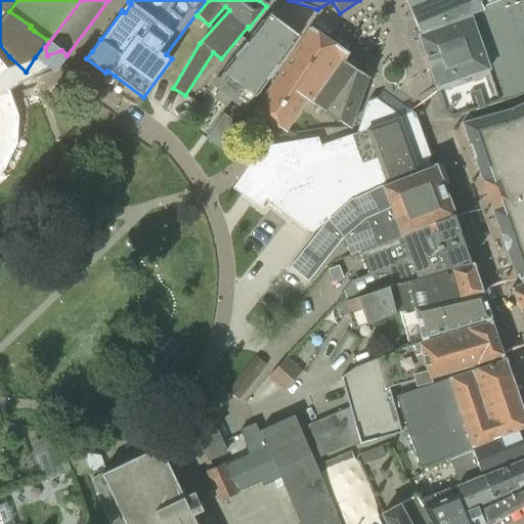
[(408,0),(423,32),(482,11),(481,8),(501,0),(408,0)]
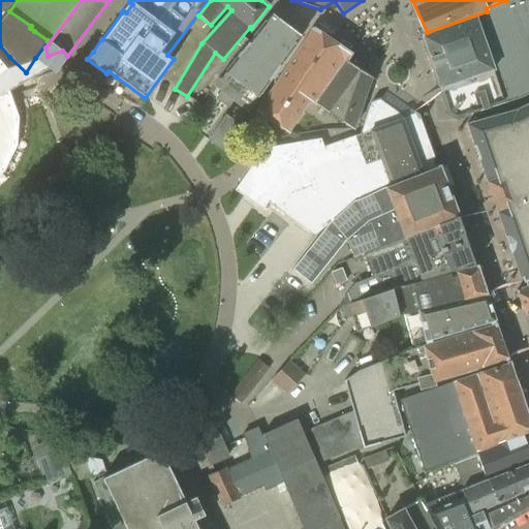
[(462,21),(427,33),(424,35),(426,39),(450,114),(458,117),(461,116),(462,117),(463,117),(465,116),(519,98),(528,92),(528,0),(506,0),(486,8),(487,11),(488,13),(462,21)]
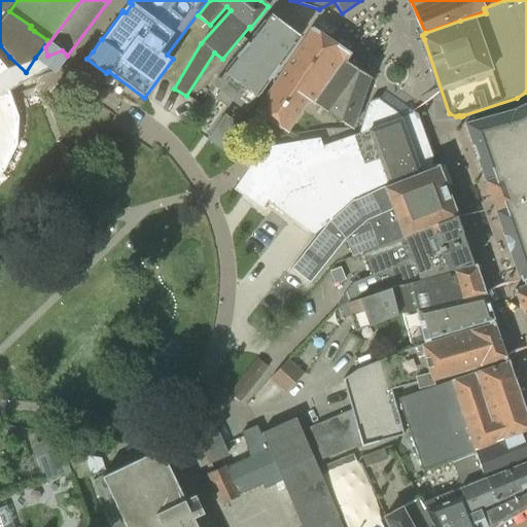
[(220,91),(215,98),(230,108),(207,140),(226,153),(244,129),(237,125),(246,110),(303,32),(273,9),(213,85),(220,91)]
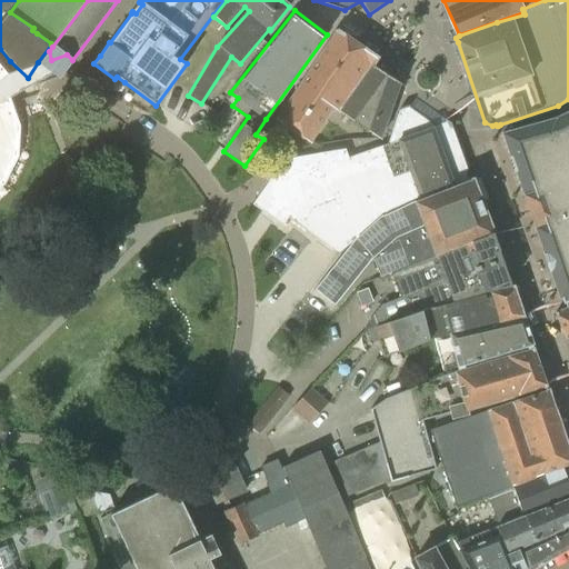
[(371,66),(372,67),(377,58),(338,32),(333,39),(278,121),(309,142),(332,107),(340,112),(371,66)]
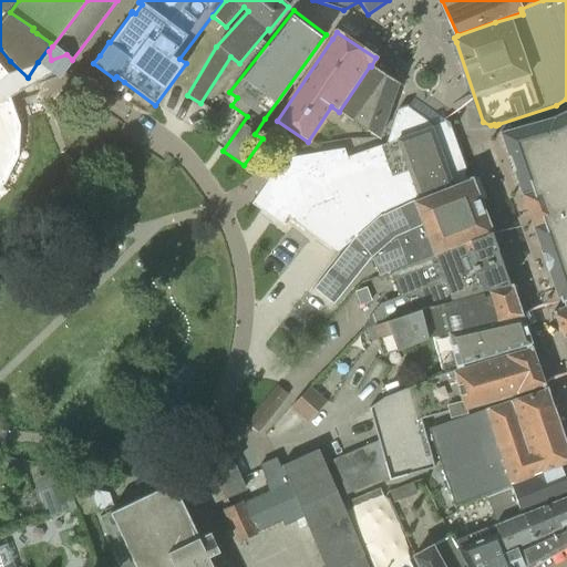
[(398,84),(371,66),(370,65),(339,112),(374,135),(378,138),(391,104),(398,84)]
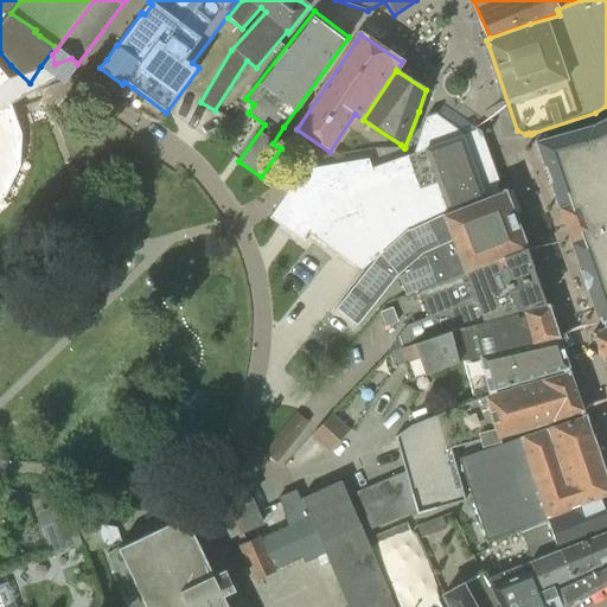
[(0,168),(2,164),(5,138),(0,125),(0,90),(10,82),(1,74),(0,71),(0,168)]
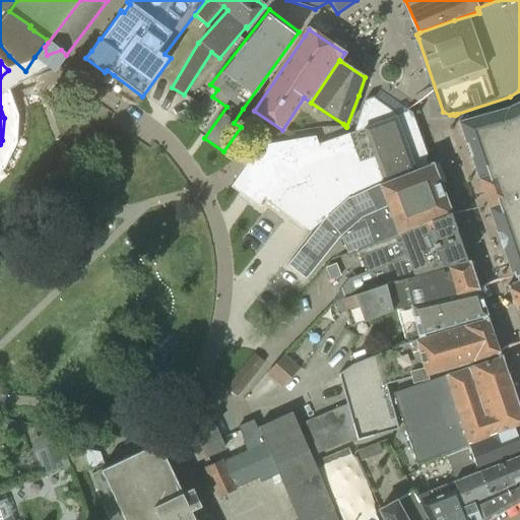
[(260,207),(264,200),(270,204),(308,232),(328,216),(347,199),(380,184),(429,166),(419,140),(409,113),(373,98),(365,100),(354,132),(319,145),(316,137),(260,147),(232,187),(240,193),(260,207)]
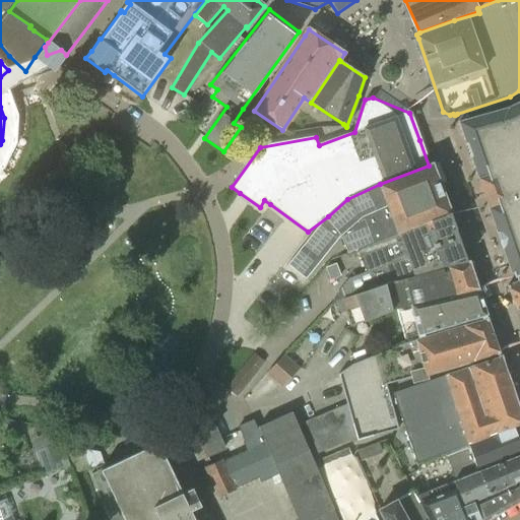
[(519,102),(507,109),(460,124),(466,143),(465,143),(466,145),(469,144),(472,153),(469,154),(470,156),(471,156),(496,230),(495,231),(502,250),(503,249),(511,272),(512,271),(514,277),(516,277),(517,281),(519,279),(519,102)]
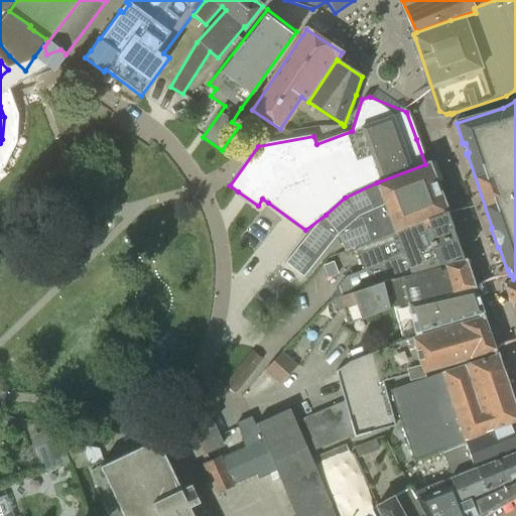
[(339,235),(345,250),(445,212),(427,164),(425,165),(378,183),(359,192),(347,199),(325,216),(310,234),(286,264),(303,278),(337,237),(339,235)]
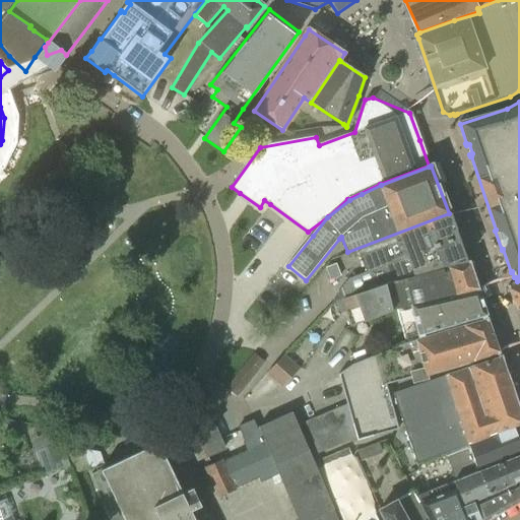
[(334,297),(336,302),(378,286),(404,279),(404,277),(412,275),(467,260),(449,213),(347,252),(347,253),(358,249),(366,272),(347,279),(334,297)]
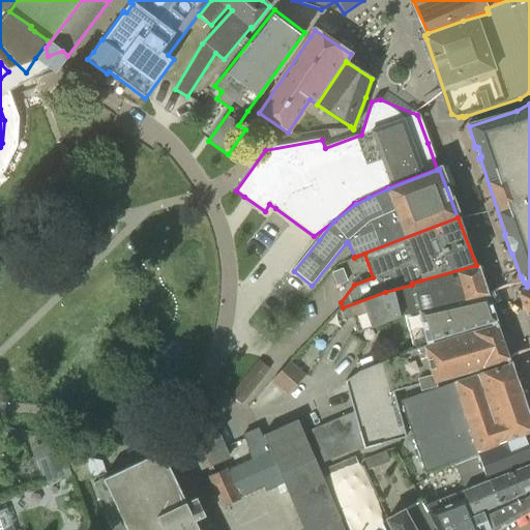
[(357,332),(404,316),(405,315),(432,308),(432,306),(486,296),(477,267),(413,287),(412,285),(385,292),(343,307),(347,320),(352,318),(357,332)]
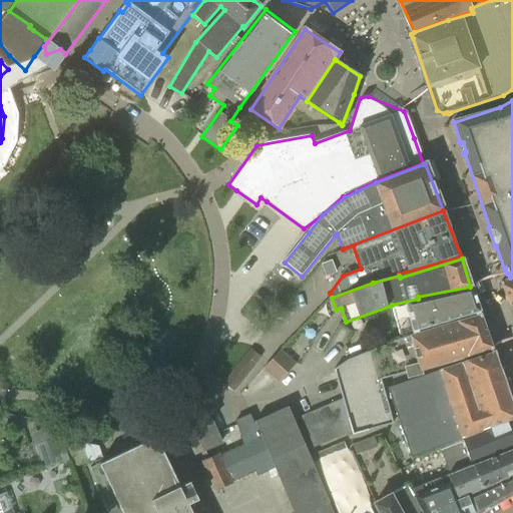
[(507,279),(500,283),(509,306),(512,304),(512,276),(510,278),(507,279)]
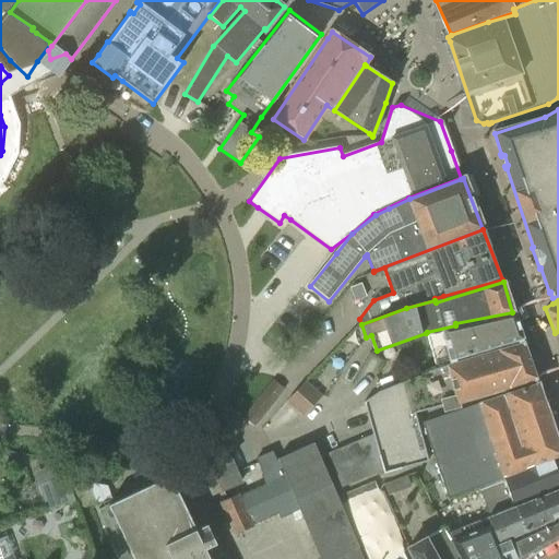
[(427,332),(426,333),(430,351),(448,346),(452,364),(521,343),(522,343),(512,312),(455,323),(455,325),(427,332)]
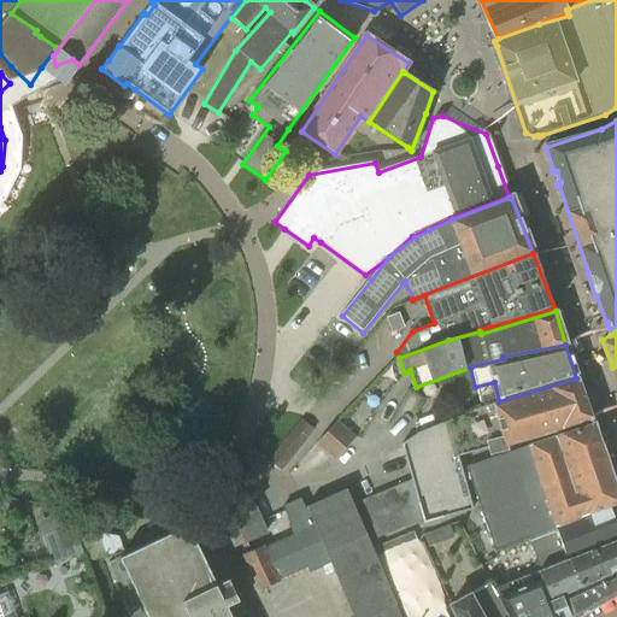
[(401,444),(411,480),(422,519),(422,522),(472,509),(458,457),(488,448),(488,450),(505,446),(592,419),(579,378),(576,380),(469,412),(417,433),(401,444)]
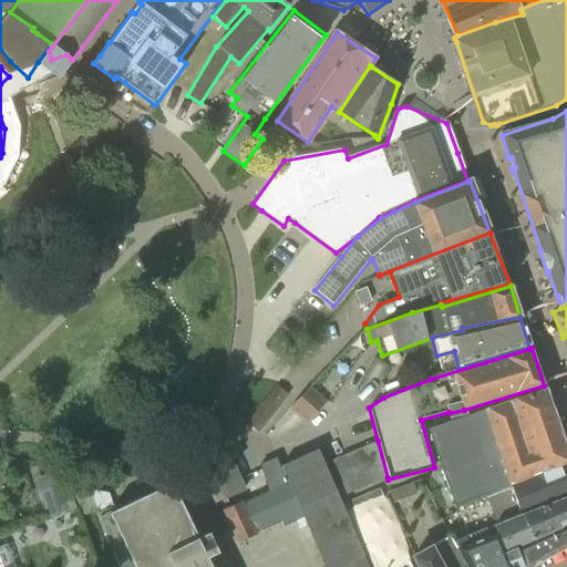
[(276,385),(246,424),(258,433),(288,395),(276,385)]
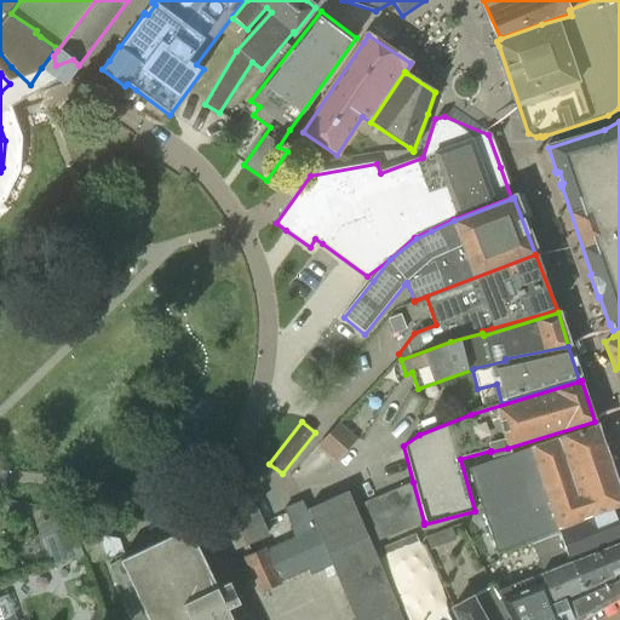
[(357,438),(338,423),(319,446),(337,461),(357,438)]
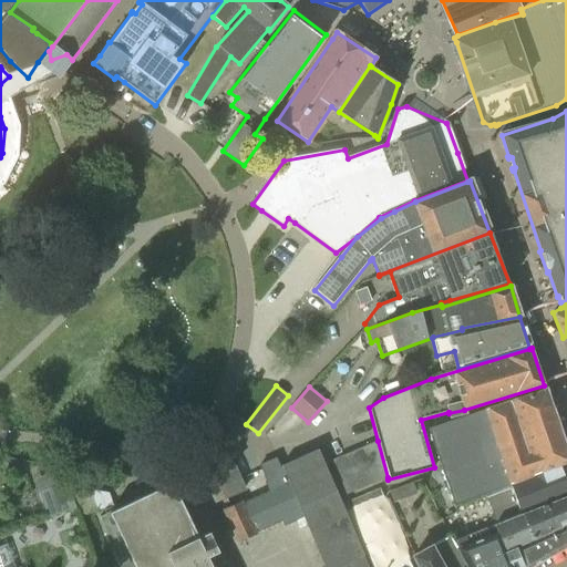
[(454,507),(485,496),(566,465),(566,452),(545,389),(428,430),(445,482),(433,485),(441,507),(452,503),(454,507)]
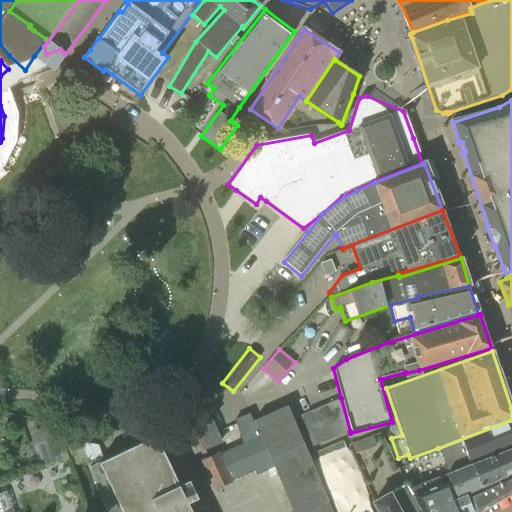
[(332,511),(313,465),(308,454),(293,419),(287,406),(253,421),(273,466),(263,471),(271,489),(282,484),(293,511),(332,511)]
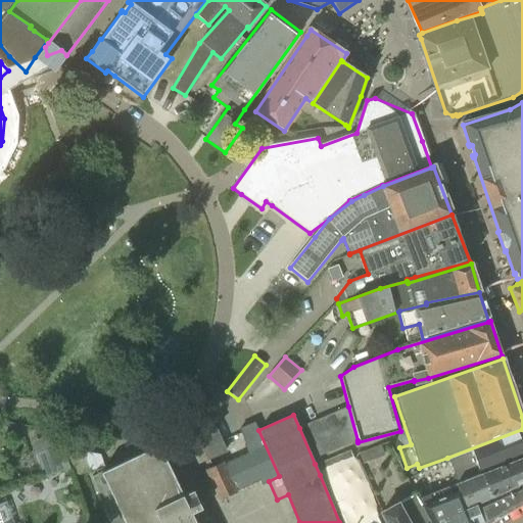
[(338,448),(325,417),(305,424),(319,457),(338,448)]
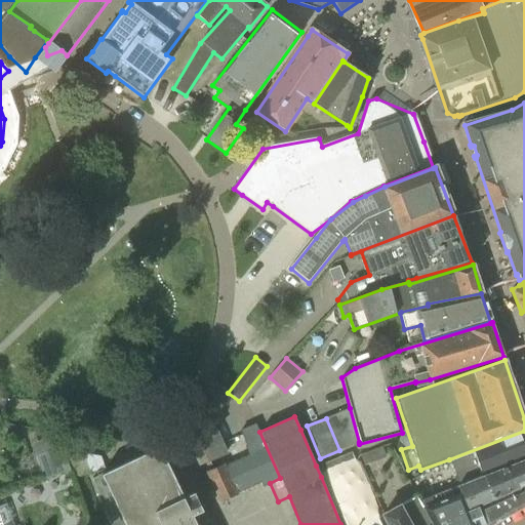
[(201,436),(198,437),(209,459),(225,452),(221,445),(212,426),(211,427),(209,421),(197,427),(201,436)]
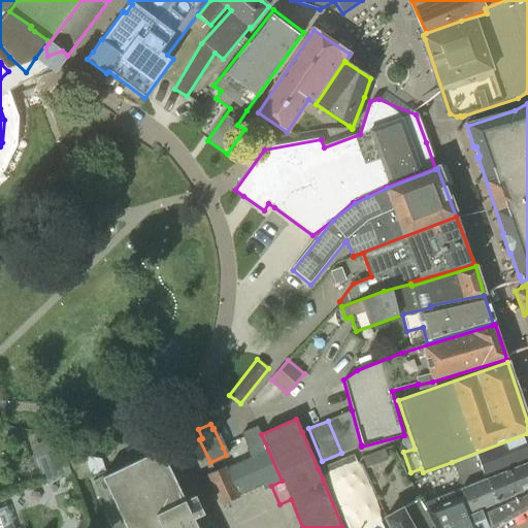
[(265,489),(271,486),(282,481),(261,434),(257,426),(241,432),(243,438),(248,448),(245,449),(251,459),(227,469),(226,467),(209,474),(223,503),(239,496),(238,493),(262,483),(265,489)]
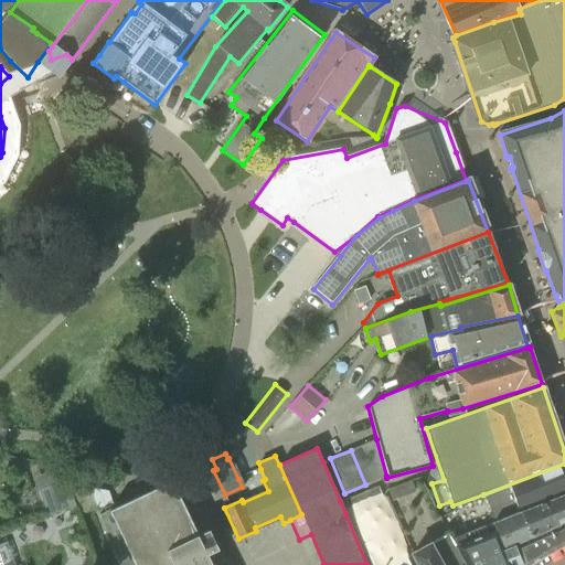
[(564,464),(483,494),(493,521),(564,493),(564,464)]
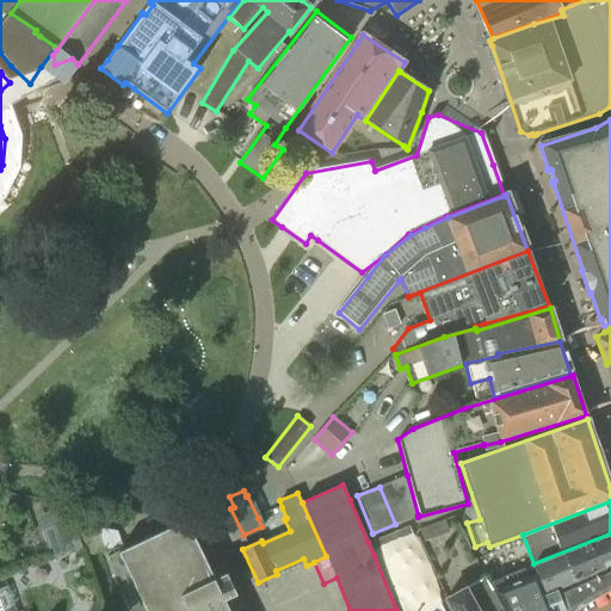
[(76,535),(68,511),(60,513),(65,525),(41,534),(49,559),(81,548),(76,535)]
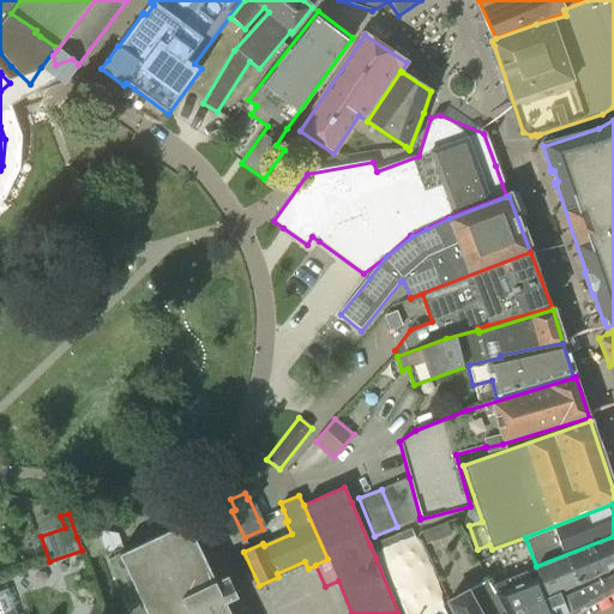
[(188,523),(110,561),(130,613),(232,613),(229,607),(240,603),(227,575),(216,581),(188,523)]
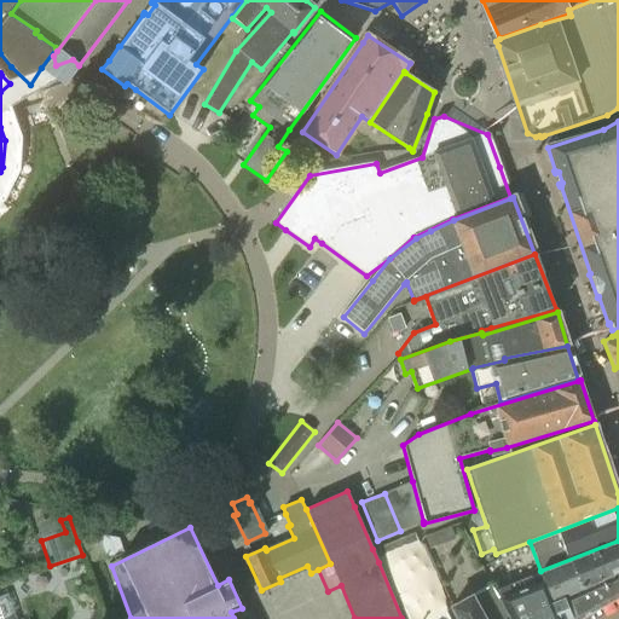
[(426,537),(429,548),(455,538),(451,527),(426,537)]
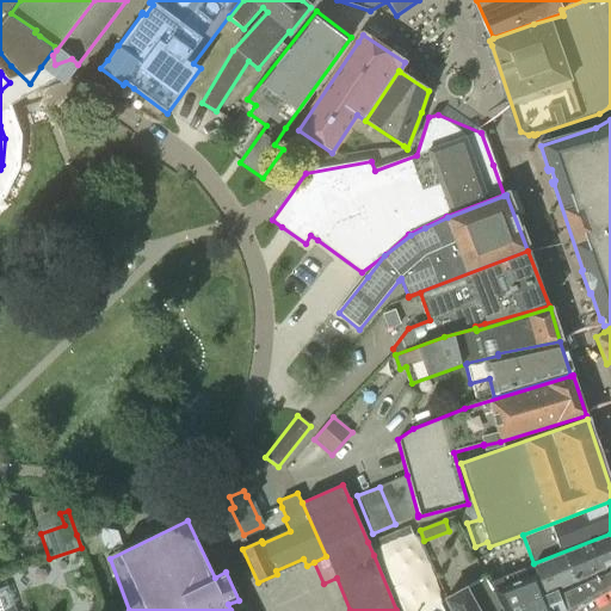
[(97,528),(76,535),(81,548),(84,557),(122,544),(117,531),(97,528)]
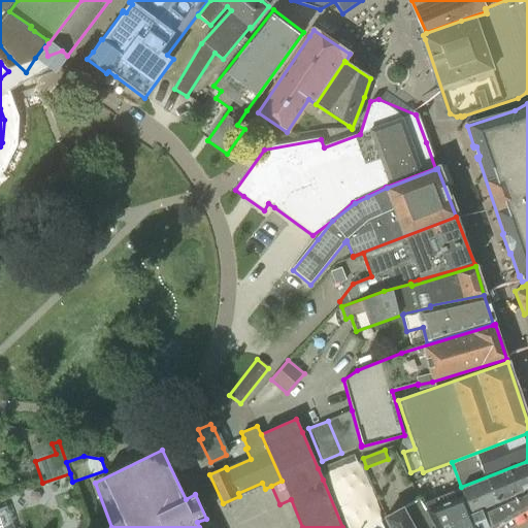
[(481,510),(527,488),(527,461),(461,487),(461,488),(470,515),(481,510)]
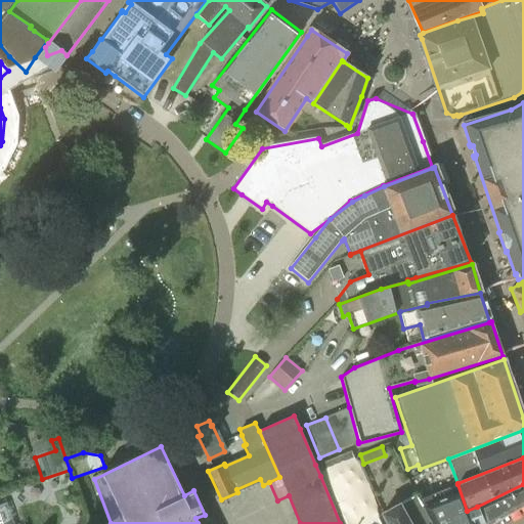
[(483,523),(484,523),(477,507),(467,511),(457,484),(455,485),(422,496),(428,514),(427,514),(432,523),(483,523)]
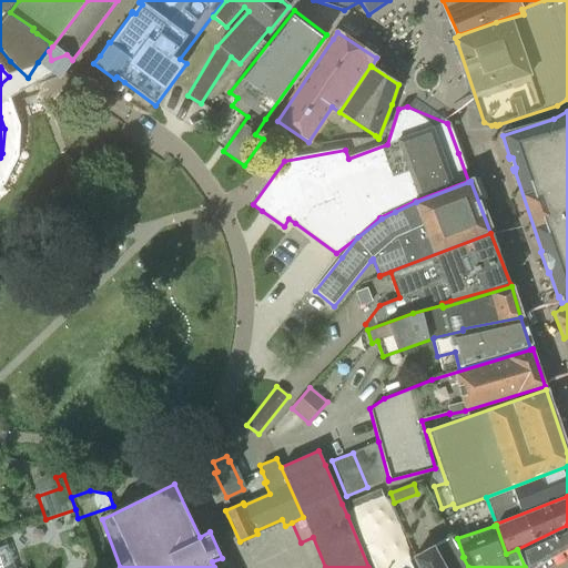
[(567,525),(517,549),(525,567),(530,567),(567,547),(567,525)]
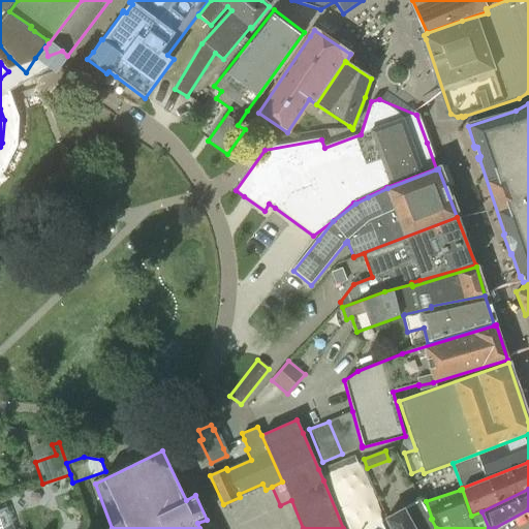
[(358,528),(344,498),(334,502),(345,528),(358,528)]
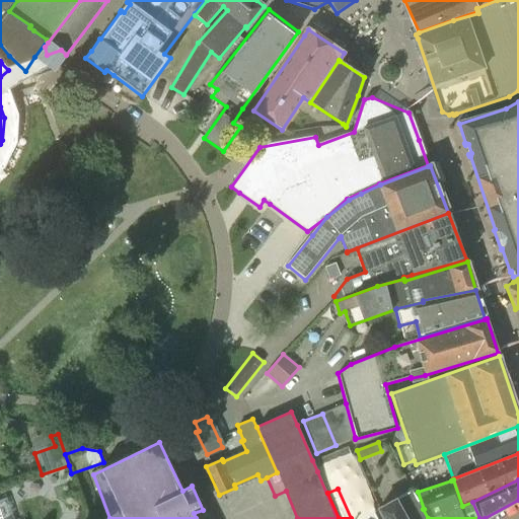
[(379,509),(384,518),(428,518),(423,509),(413,491),(379,509)]
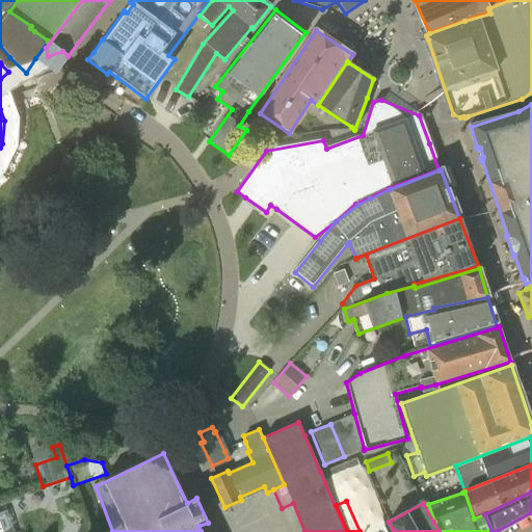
[(0,531),(14,531),(6,511),(0,513),(0,531)]
